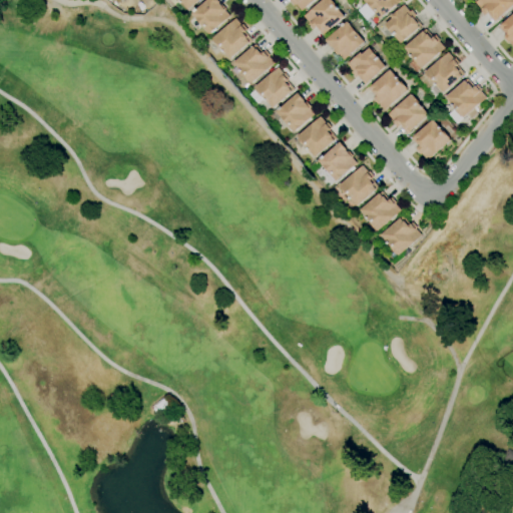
[(200,0),(188,11),(183,6),(183,7),(177,0),(200,0)]
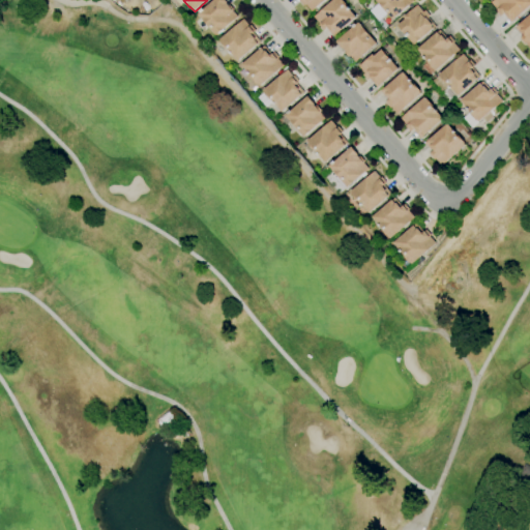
[(215,36),(197,15),(213,0),(225,0),(227,2),(226,3),(228,6),(229,5),(234,11),(233,11),(238,18),(215,36)]
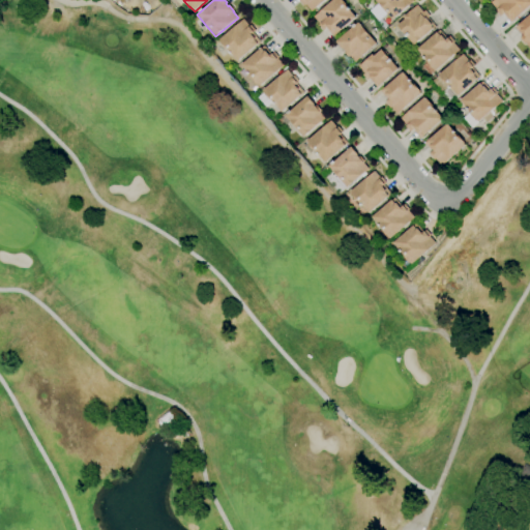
[(322,0),(311,10),(305,4),(303,6),(299,1),(300,0),(322,0)]
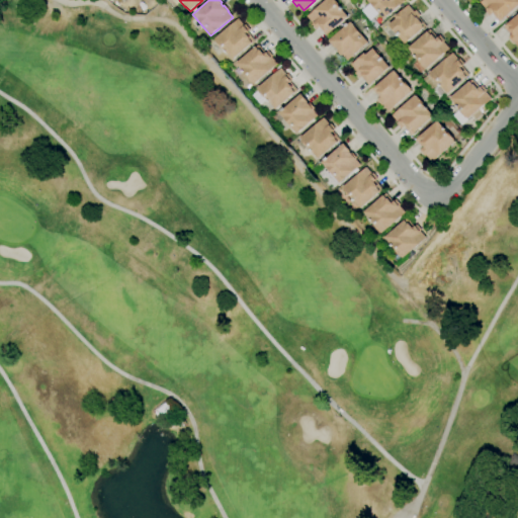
[(325,35),(319,27),(316,29),(312,24),(313,23),(306,16),(325,0),(334,0),(338,5),(347,17),(325,35)]
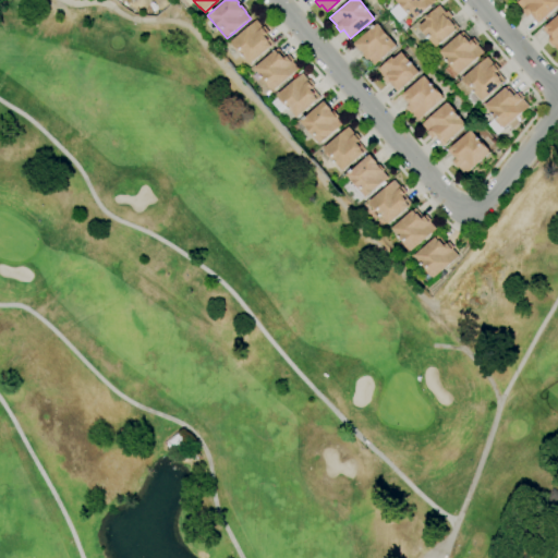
[(413,21),(408,14),(398,22),(389,12),(398,4),(393,0),(434,0),(435,1),(413,21)]
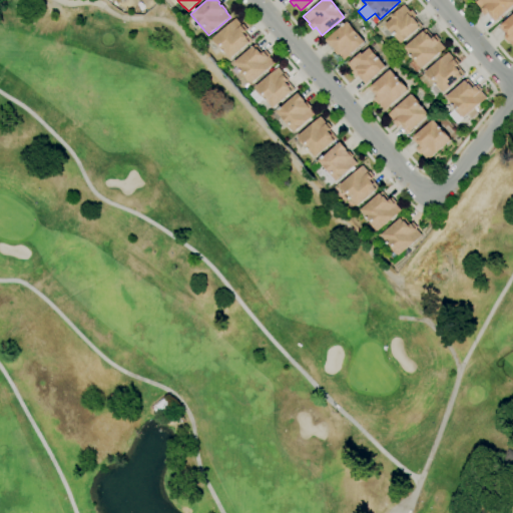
[(512,5),(494,22),(487,13),(484,16),(479,11),(480,10),(474,2),(476,0),(512,0),(512,5)]
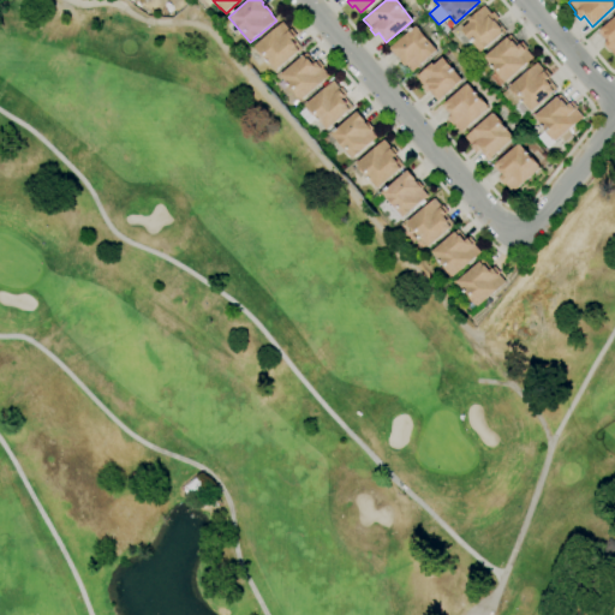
[(481,52),(461,30),(470,22),(467,21),(484,6),(491,15),(494,12),(499,18),(496,21),(505,30),(481,52)]
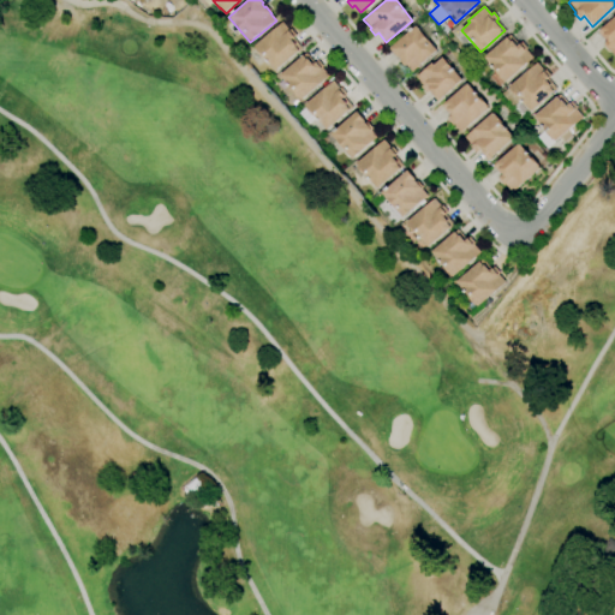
[(614,57),(609,51),(609,52),(603,45),(605,42),(597,33),(614,17),(614,57)]
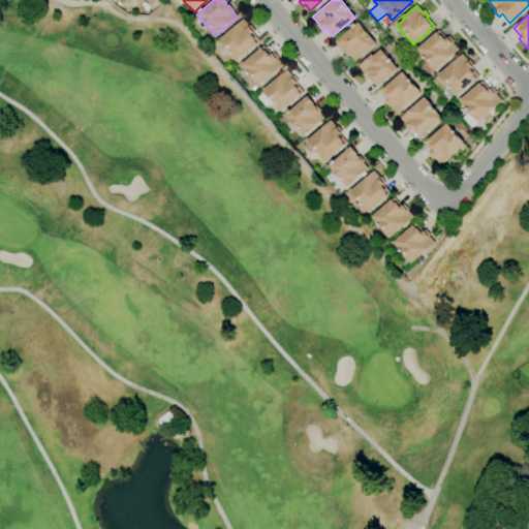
[(238,62),(234,57),(232,58),(219,43),(221,42),(219,40),(243,20),(248,26),(250,25),(255,31),(253,33),(259,41),(256,43),(257,44),(238,62)]
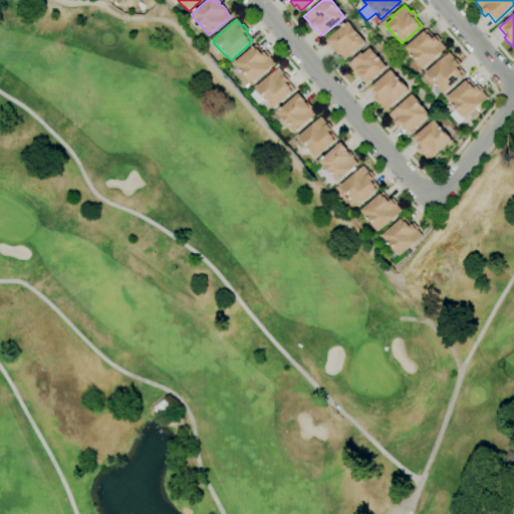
[(344,60),(339,54),(338,55),(333,50),(334,49),(332,47),(332,48),(325,40),(347,21),(351,27),(364,42),(344,60)]
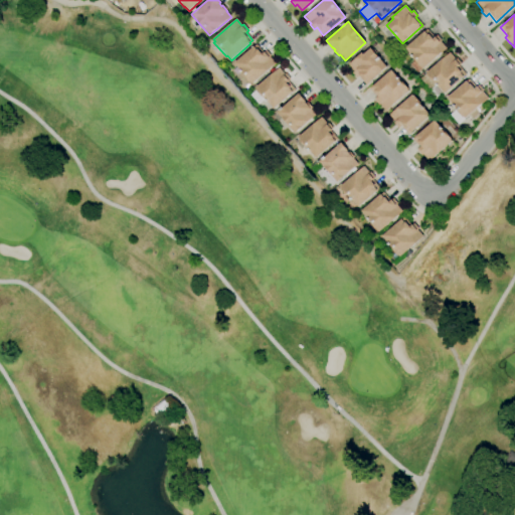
[(405,48),(427,29),(435,37),(437,35),(442,40),(441,41),(447,48),(443,51),(423,68),(405,48)]
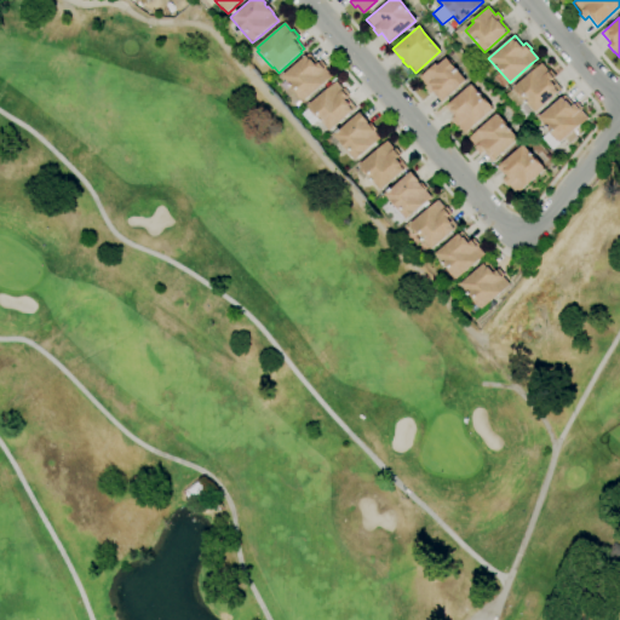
[(300,102),(288,87),(290,86),(282,76),(309,53),(317,63),(321,61),(327,68),(325,69),(332,79),(304,102),(303,101),(300,102)]
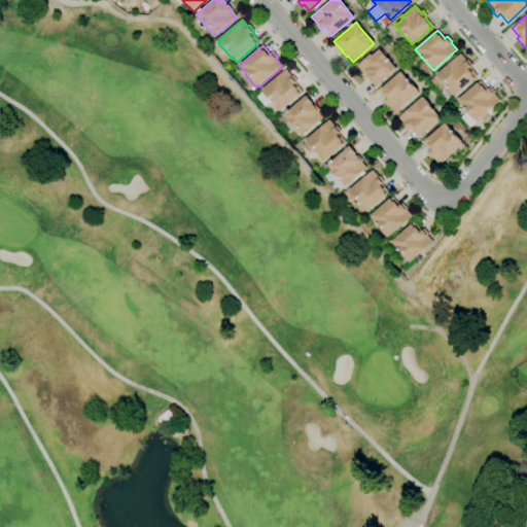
[(375,86),(367,78),(364,80),(360,75),(362,73),(356,66),(370,55),(372,56),(379,49),(381,53),(383,51),(386,56),(385,57),(395,69),(375,86)]
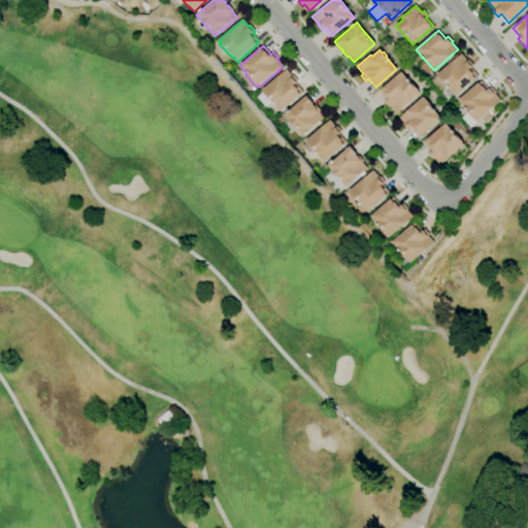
[(455,95),(449,88),(448,89),(437,76),(438,75),(437,74),(461,54),(467,61),(468,60),(472,65),(470,67),(477,76),(455,95)]
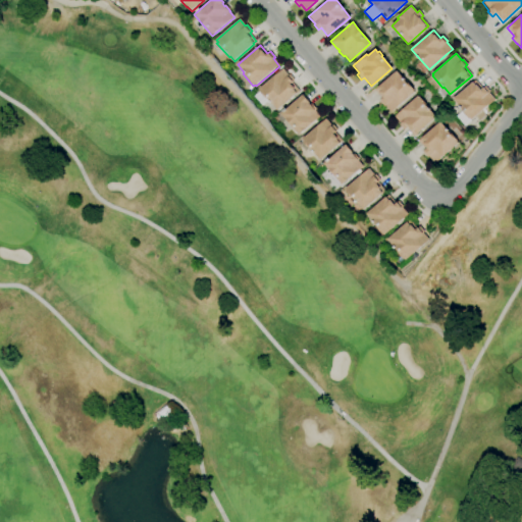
[(276,111),(259,90),(283,69),(289,75),(290,74),(295,81),(293,83),(299,91),(296,93),(297,94),(276,111)]
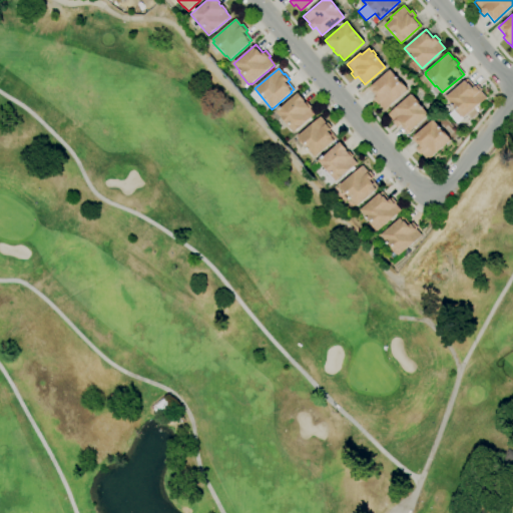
[(384,110),(378,103),(377,104),(373,99),(376,97),(369,88),(390,70),(397,78),(396,78),(399,81),(400,81),(407,88),(406,89),(407,90),(384,110)]
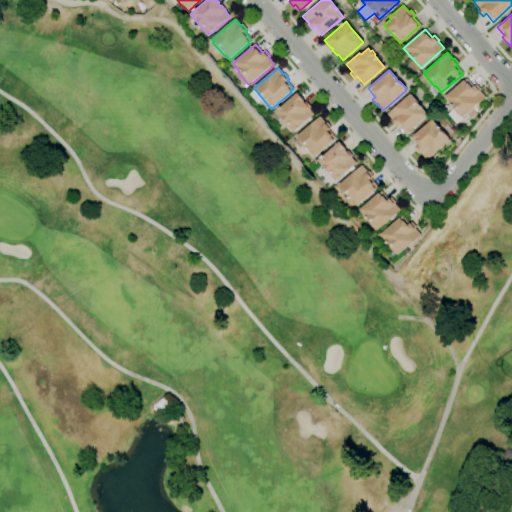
[(462,117),(460,116),(459,117),(453,110),(455,109),(444,97),(466,78),(473,87),(476,85),(480,90),(479,91),(485,97),(462,117)]
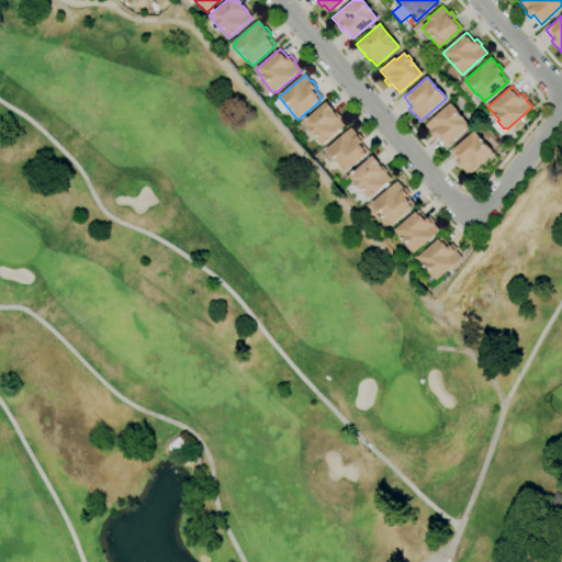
[(322,146),(302,123),(325,102),(335,112),(340,117),(339,119),(345,125),(322,146)]
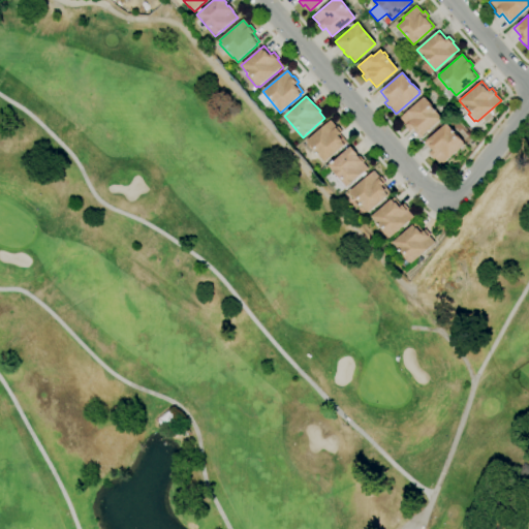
[(419,137),(412,129),(409,132),(404,126),(405,125),(399,118),(423,97),(424,99),(425,98),(433,107),(432,107),(435,112),(439,107),(443,113),(439,116),(441,119),(419,137)]
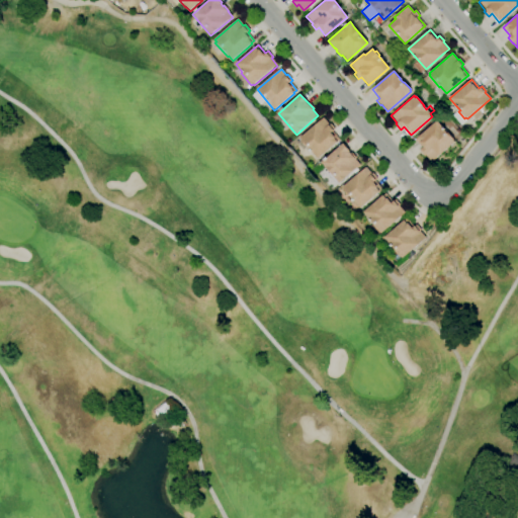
[(319,160),(314,155),(314,156),(300,141),(301,140),(299,139),(323,118),(329,124),(330,123),(335,128),(332,132),(339,140),(337,142),(338,143),(319,160)]
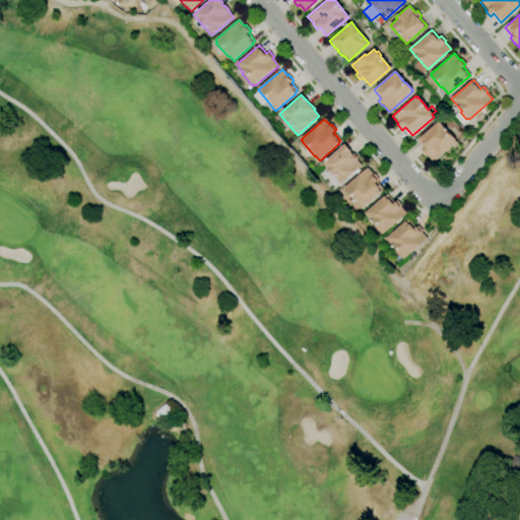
[(433,163),(427,155),(426,156),(421,151),(425,149),(417,140),(439,122),(446,130),(445,130),(448,133),(449,133),(455,140),(455,141),(456,142),(433,163)]
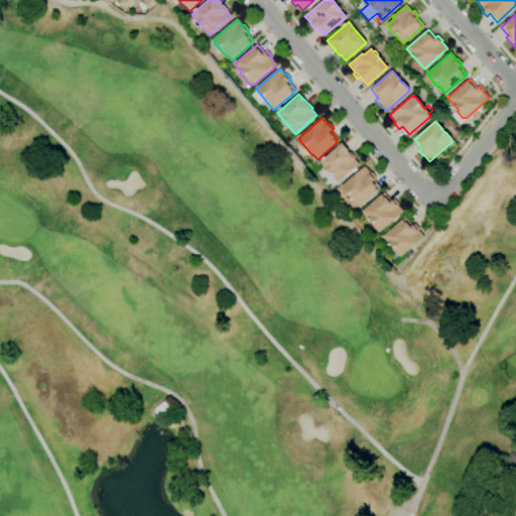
[(338,183),(319,162),(341,143),(350,153),(351,152),(355,157),(354,158),(360,164),(338,183)]
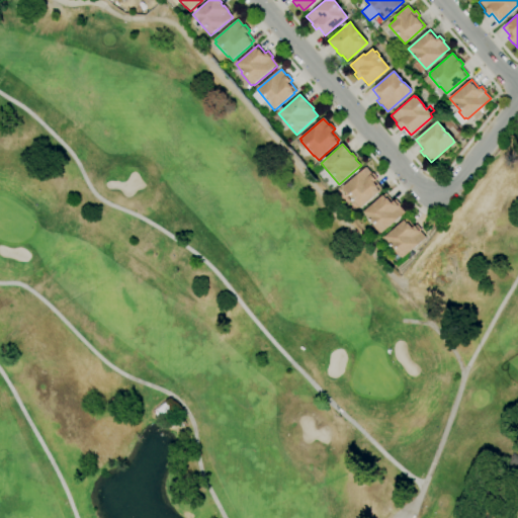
[(360,209),(352,199),(351,200),(342,190),(344,189),(342,187),(365,167),(371,174),(372,174),(377,179),(375,181),(380,186),(379,187),(382,190),(360,209)]
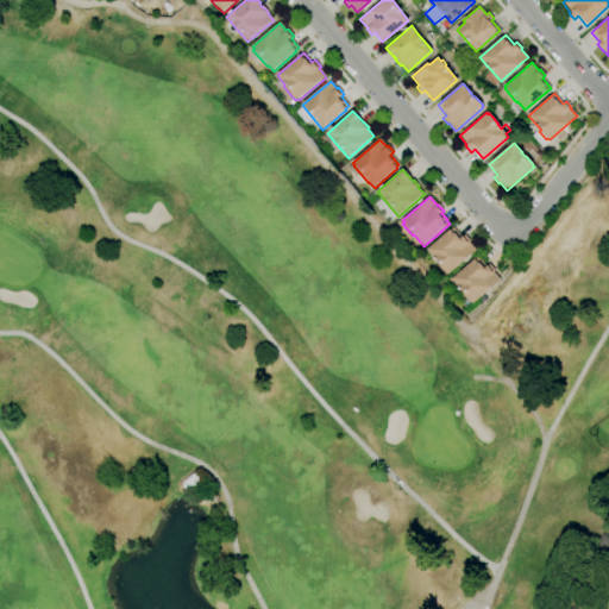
[(446,275),(434,261),(435,259),(427,250),(453,227),(462,237),(465,234),(471,242),(470,243),(476,251),(449,275),(447,274),(446,275)]
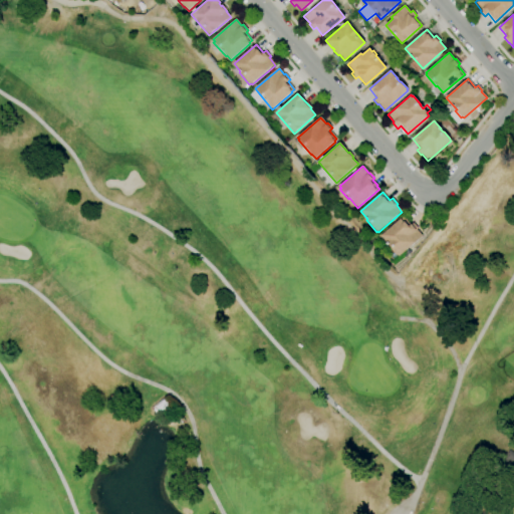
[(400,256),(399,255),(398,256),(391,248),(391,247),(381,236),(404,217),(411,225),(414,223),(418,228),(417,230),(423,237),(400,256)]
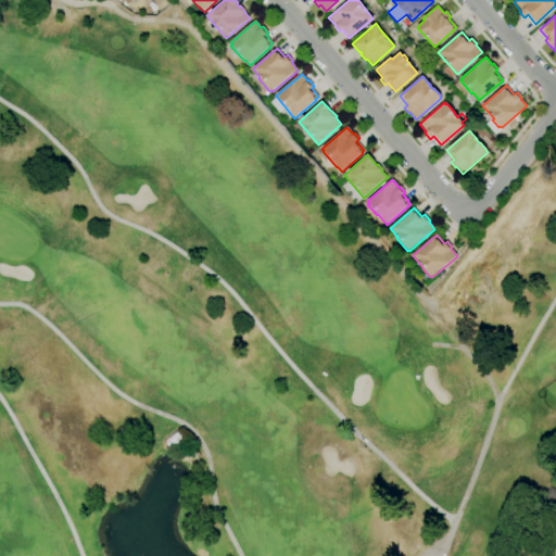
[(168,447),(164,442),(175,433),(180,439),(168,447)]
